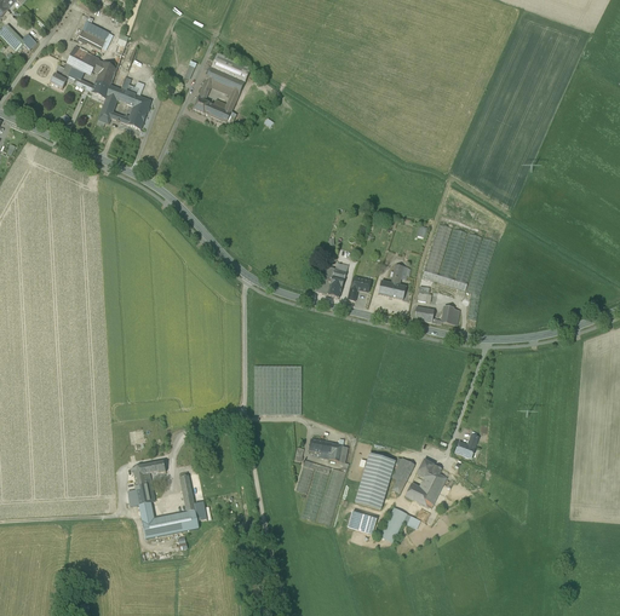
[(0,0),(0,16),(13,0),(4,0),(3,3),(0,0)]
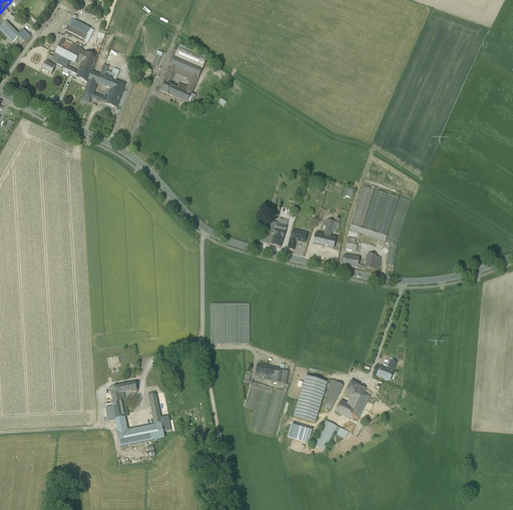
[(90,26),(72,17),(68,23),(87,33),(90,26)]
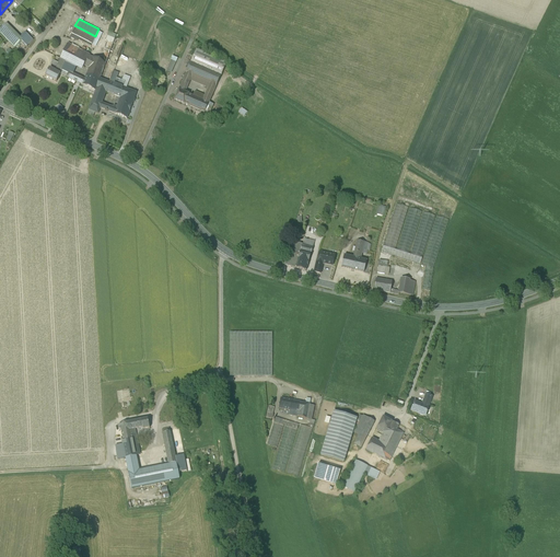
[(22,36),(7,21),(0,26),(0,30),(14,45),(22,38),(23,37),(22,36)]
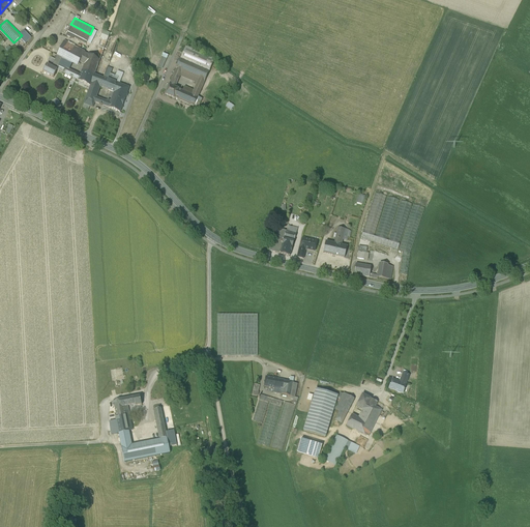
[(90,34),(70,24),(67,31),(86,41),(87,40),(90,34)]
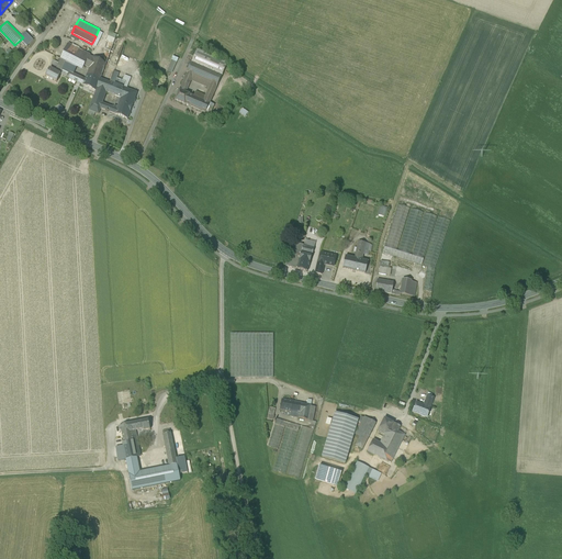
[(96,36),(92,43),(96,44),(102,31),(99,29),(96,36)]
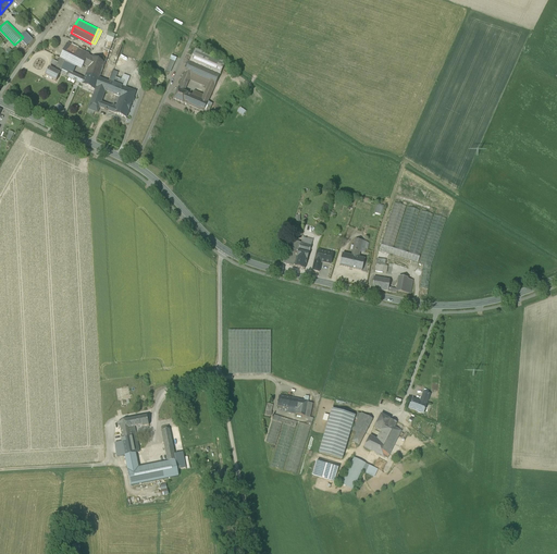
[(106,37),(112,39),(113,35),(115,35),(116,32),(108,28),(106,37)]
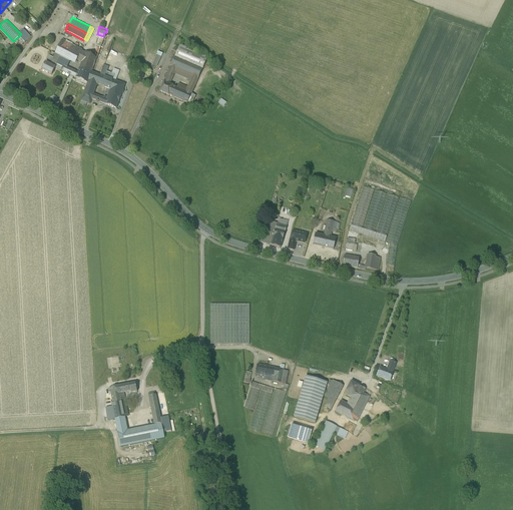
[(30,34),(25,28),(20,33),(21,34),(20,35),(24,39),(30,34)]
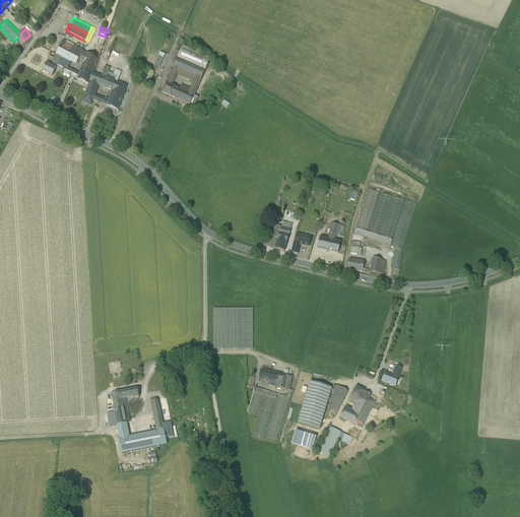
[(106,35),(94,66),(93,70),(102,73),(106,64),(115,38),(106,35)]
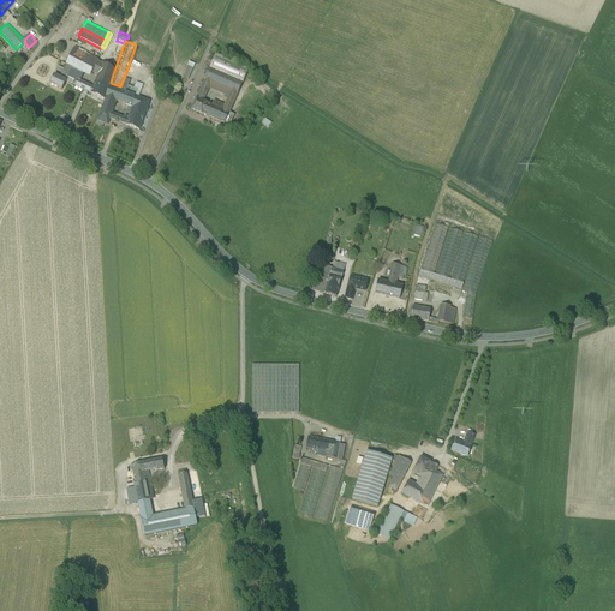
[(63,70),(60,75),(66,77),(72,65),(84,71),(87,66),(93,70),(99,57),(75,45),(64,66),(63,70)]
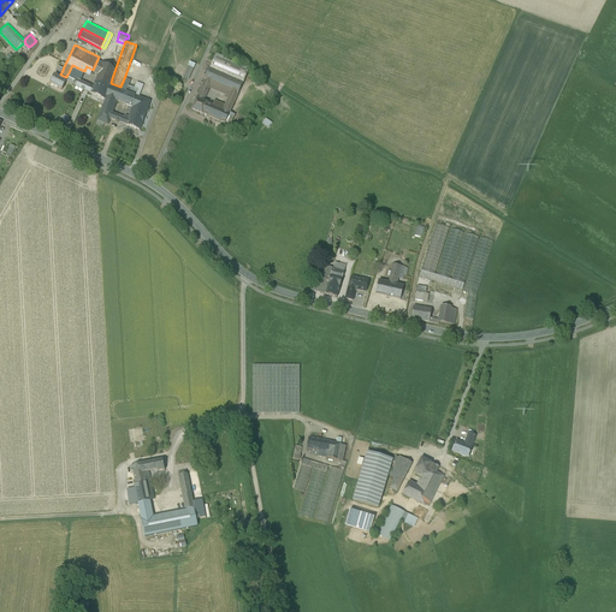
[(249,66),(215,52),(209,65),(243,79),(249,66)]
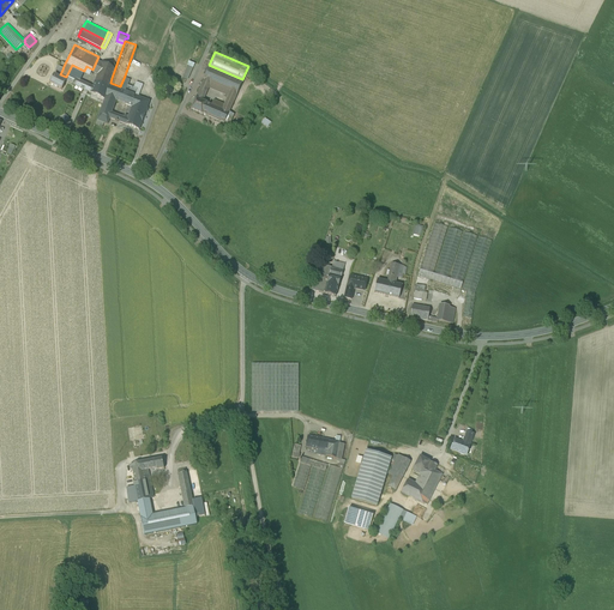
[(190,58),(184,74),(187,76),(192,64),(194,65),(196,60),(190,58)]
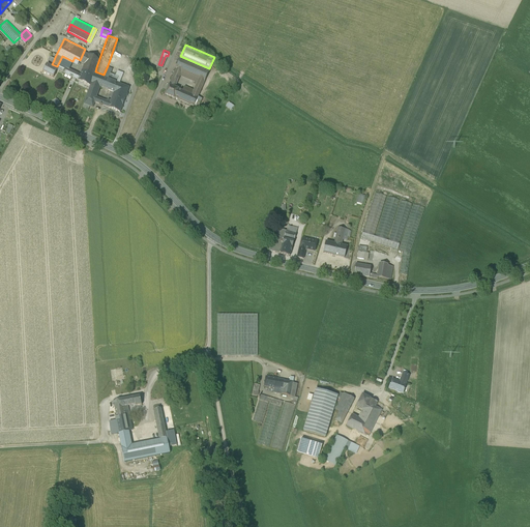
[(99,57),(88,51),(81,71),(93,78),(95,71),(96,67),(99,57)]
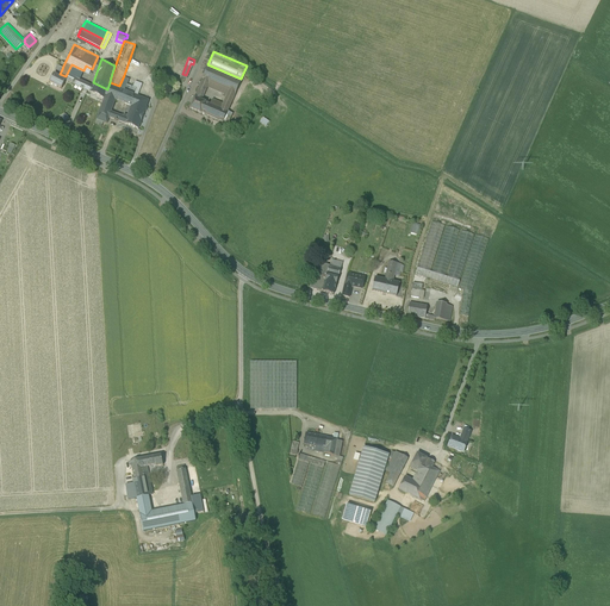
[(241,79),(207,64),(203,76),(210,80),(207,85),(226,93),(229,88),(236,91),(241,79)]
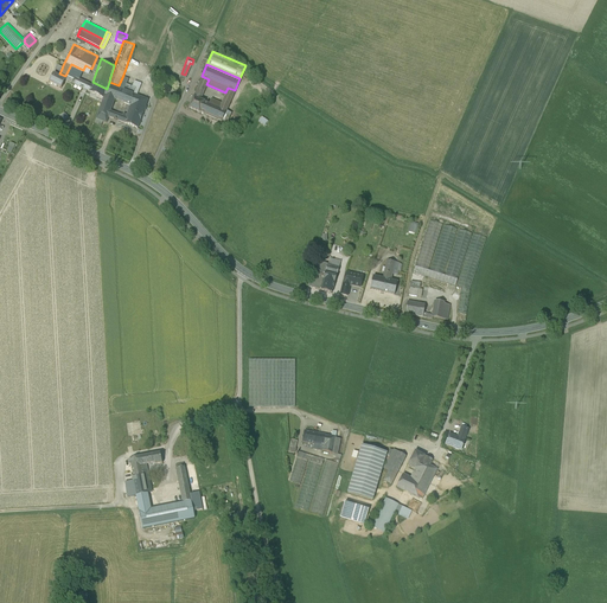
[(59,74),(53,70),(50,78),(62,85),(66,76),(65,76),(59,74)]
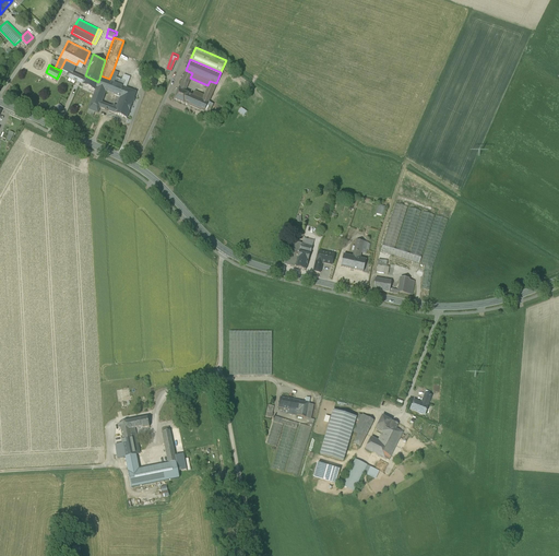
[(79,73),(68,69),(68,70),(69,70),(67,74),(75,79),(79,73)]
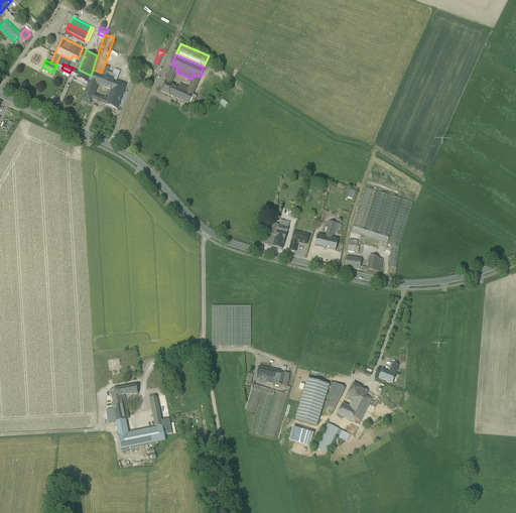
[(114,67),(105,63),(101,73),(111,77),(114,67)]
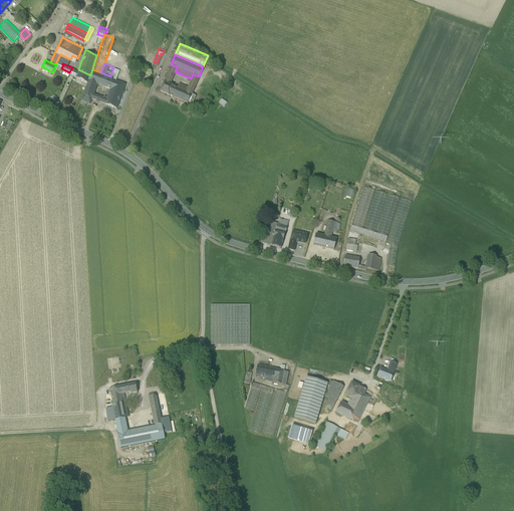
[(171,64),(166,75),(172,78),(175,71),(177,67),(171,64)]
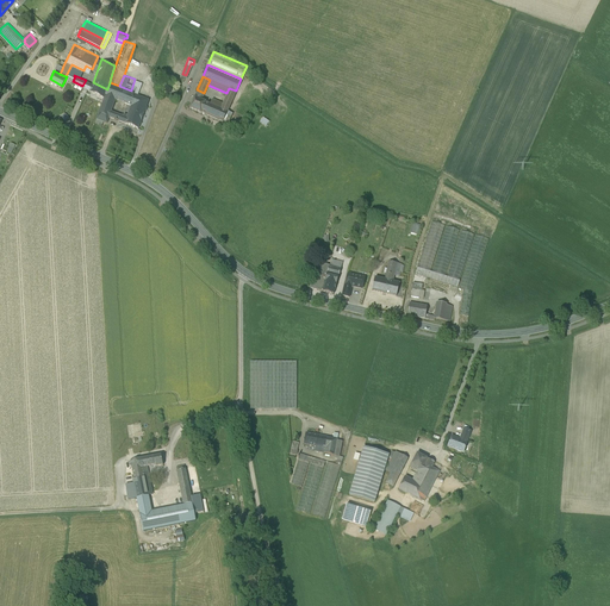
[(107,89),(93,82),(91,89),(104,95),(105,95),(107,89)]
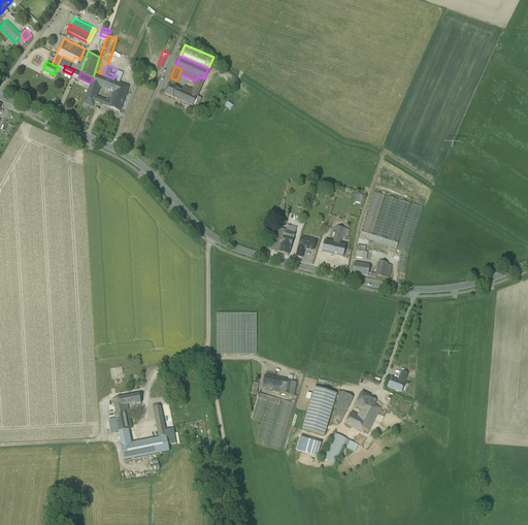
[(103,74),(95,71),(93,77),(91,83),(90,83),(86,95),(95,99),(96,94),(100,85),(103,74)]
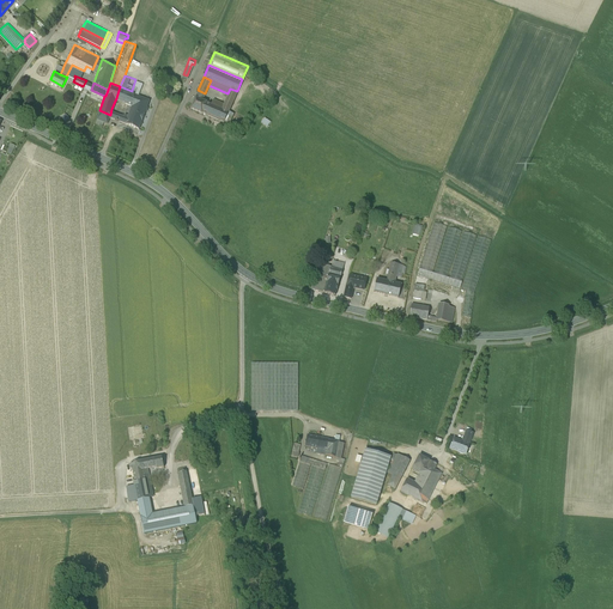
[(120,86),(116,98),(132,104),(135,92),(132,91),(120,86)]
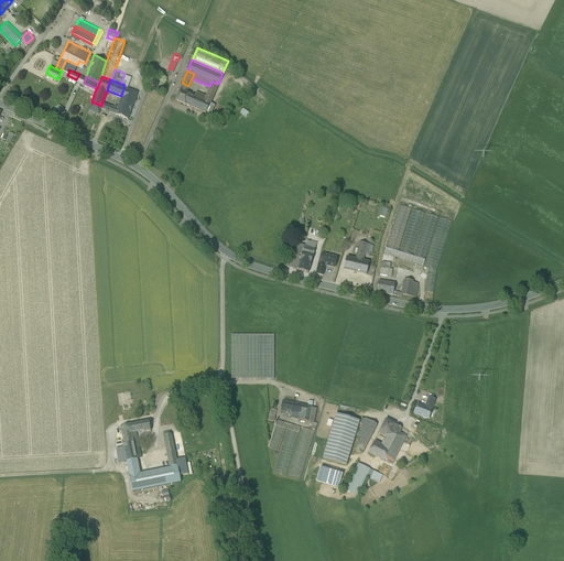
[(198,90),(196,94),(195,93),(195,94),(191,92),(186,101),(206,111),(218,84),(212,82),(209,86),(206,94),(198,90)]
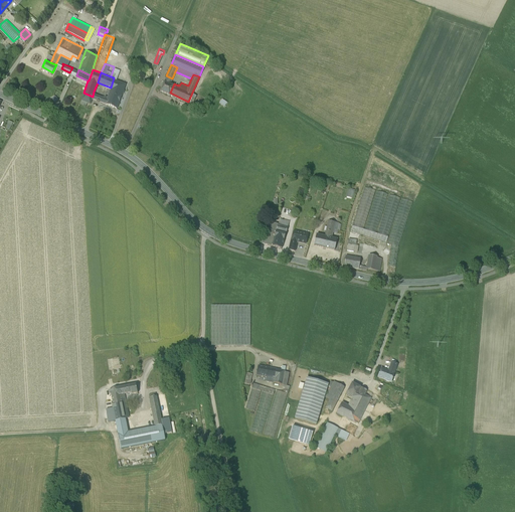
[(126,82),(114,77),(111,88),(109,91),(121,96),(126,82)]
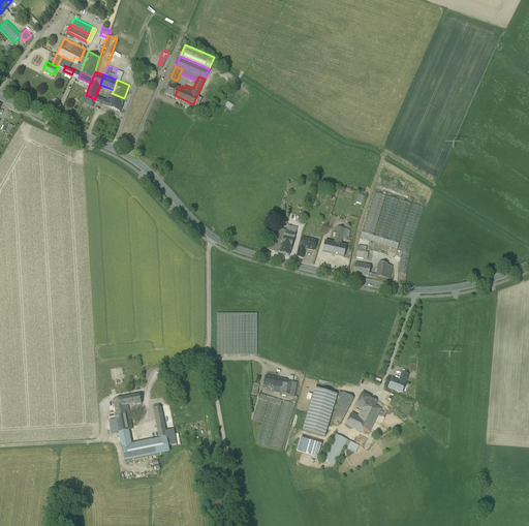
[(179,86),(169,82),(164,91),(175,96),(175,95),(179,86)]
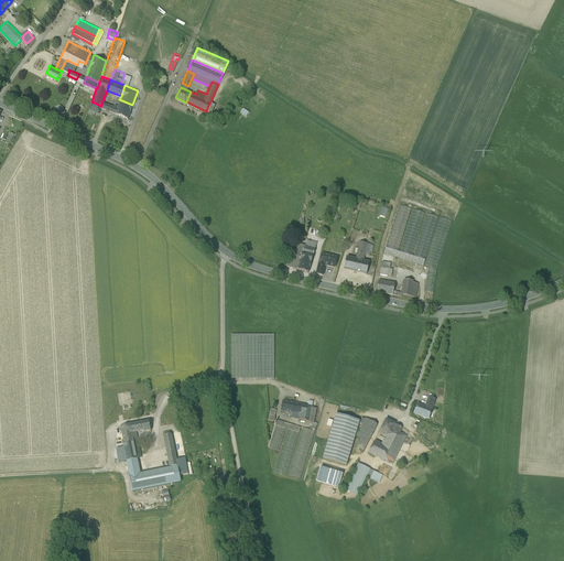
[(132,105),(119,99),(117,106),(115,111),(128,117),(132,105)]
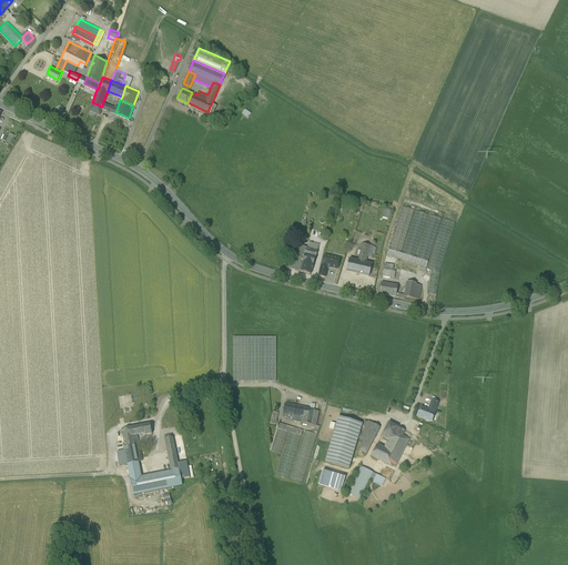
[(102,107),(92,102),(90,109),(97,111),(100,112),(102,107)]
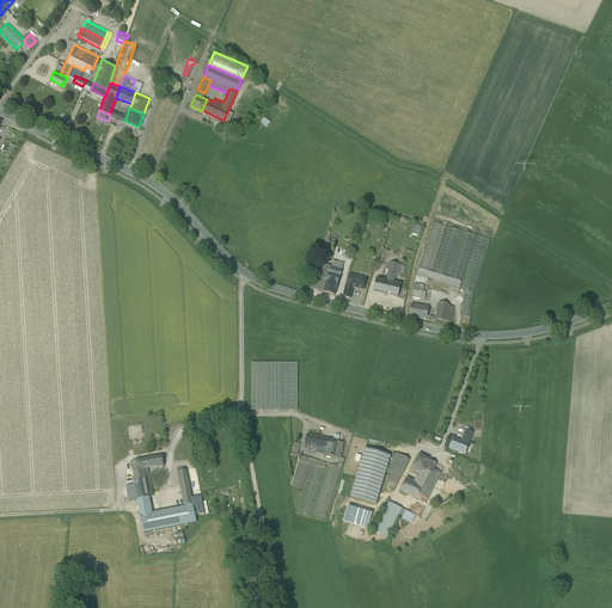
[(433,219),(417,272),(459,286),(476,233),(463,228),(448,275),(447,275),(461,228),(448,223),(434,270),(432,270),(446,223),(433,219)]
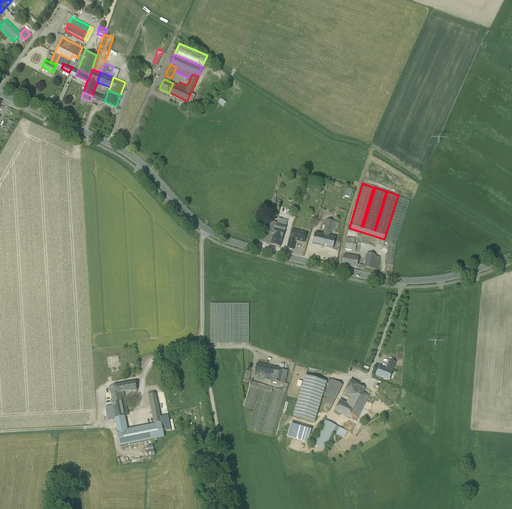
[(351,194),(353,186),(346,185),(344,193),(351,194)]
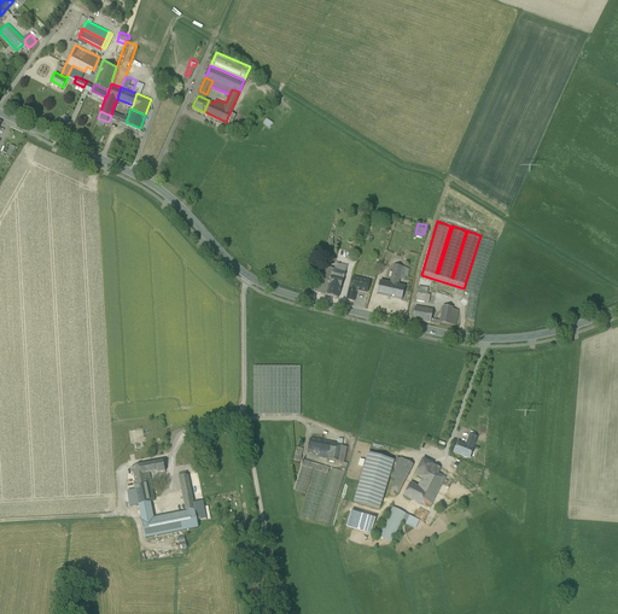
[(482,235),(465,288),(470,290),(478,293),(495,239),(482,235)]
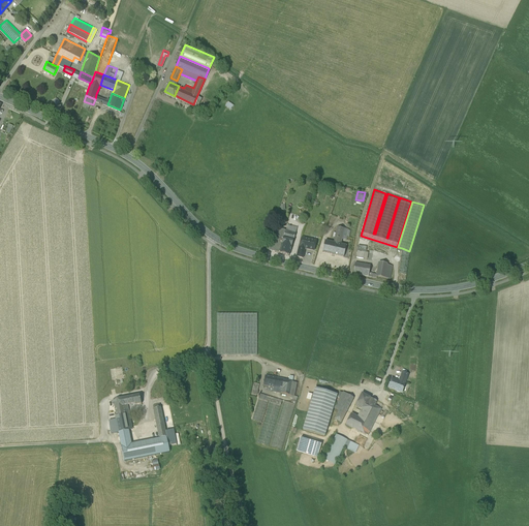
[(335,235),(342,237),(344,226),(337,224),(336,230),(335,235)]
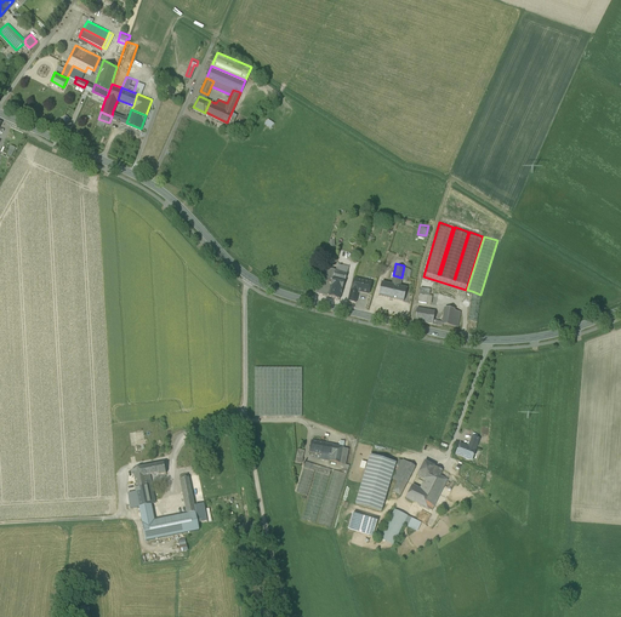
[(335,268),(323,264),(320,272),(334,275),(335,268)]
